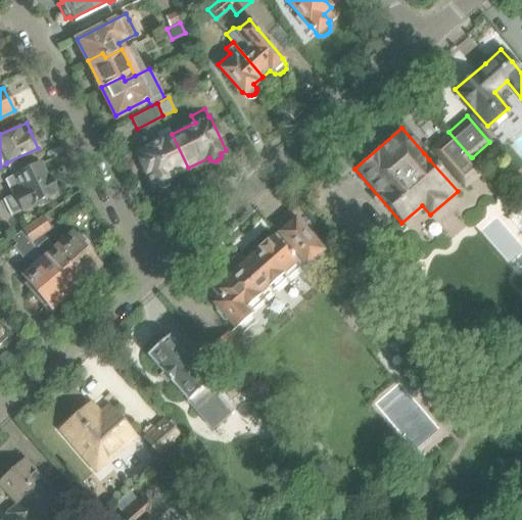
[(448,132),(430,147),(436,153),(454,174),(461,182),(465,187),(483,171),(479,167),(471,157),(448,132)]
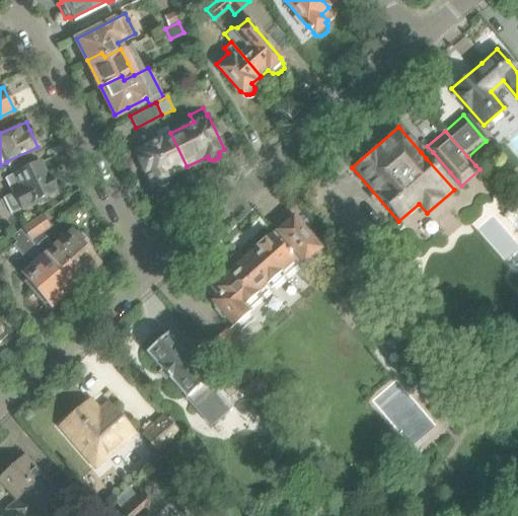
[(166,176),(187,166),(170,133),(134,151),(150,186),(156,182),(158,186),(162,186),(166,183),(167,180),(166,176)]
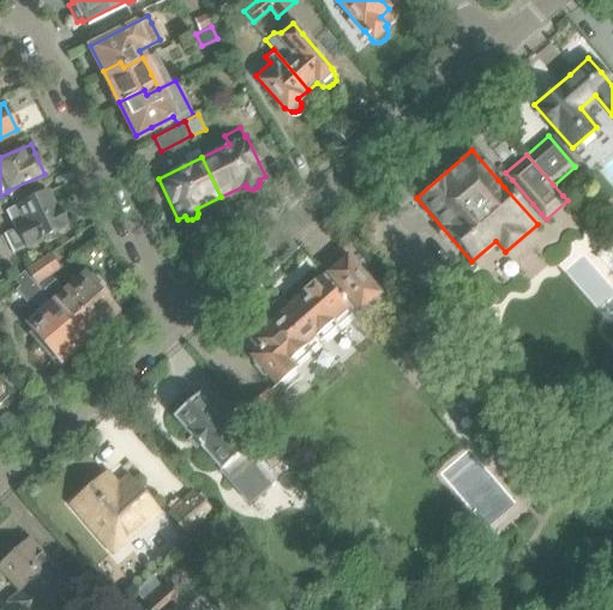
[(13,205),(5,209),(13,228),(6,231),(11,242),(16,251),(52,233),(50,231),(67,224),(59,206),(55,207),(46,188),(44,189),(40,180),(8,194),(13,205)]
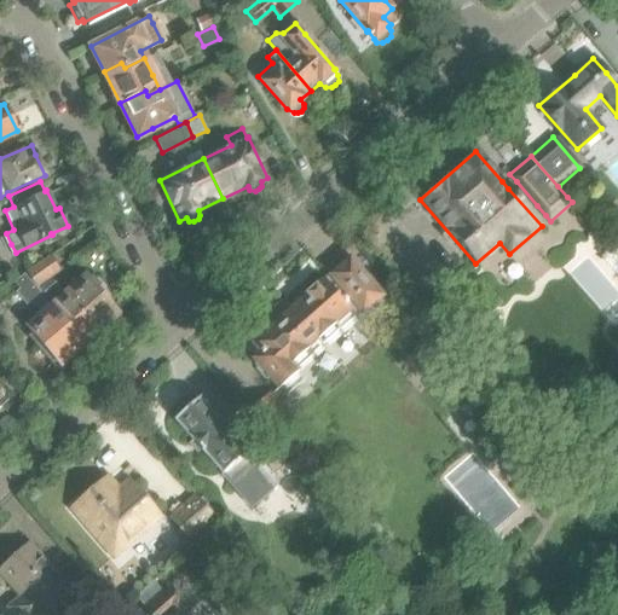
[(24,271),(35,286),(59,268),(50,254),(24,271)]
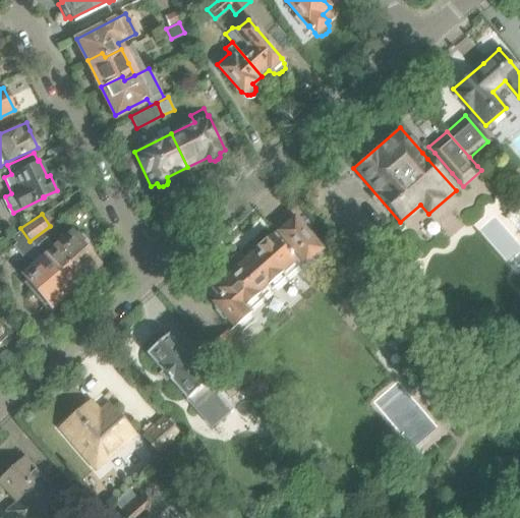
[(275,231),(304,264),(322,248),(293,215),(275,231)]
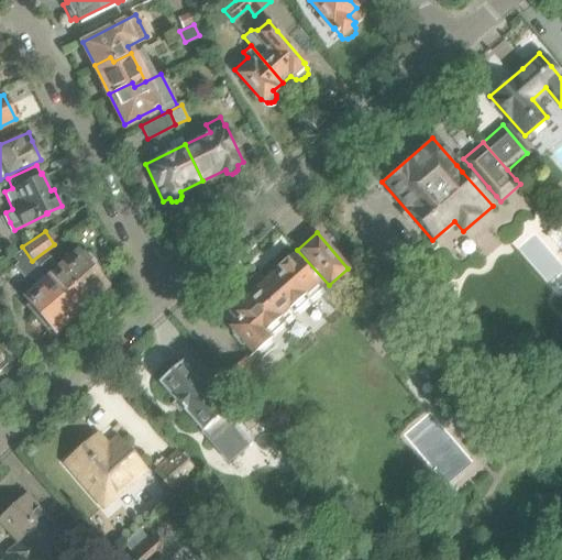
[(26,253),(25,253),(21,246),(12,255),(17,261),(8,270),(19,283),(28,274),(37,285),(24,297),(54,331),(88,302),(72,282),(62,289),(50,275),(48,275),(46,277),(32,261),(26,253)]
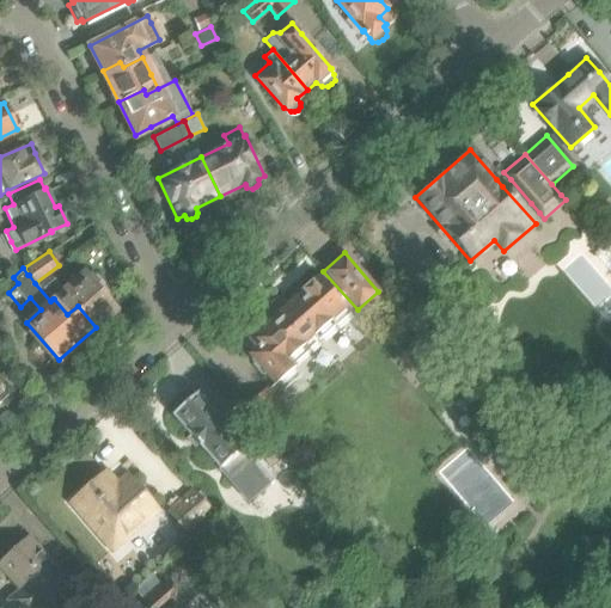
[(78,306),(96,327),(116,309),(103,294),(107,286),(97,274),(89,275),(85,271),(63,290),(54,278),(43,287),(53,299),(54,299),(67,314),(78,306)]
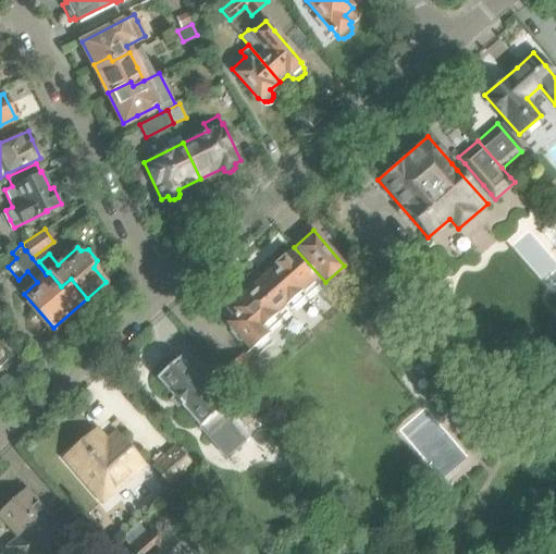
[(248,287),(225,307),(212,317),(222,328),(227,322),(249,347),(267,332),(263,329),(318,282),(291,250),(258,278),(251,270),(241,279),(248,287)]
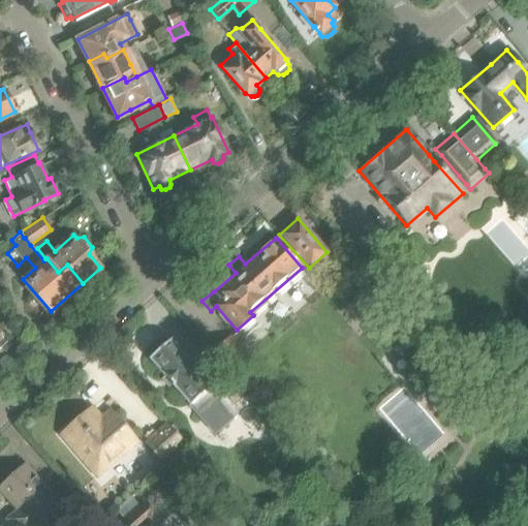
[(213,356),(229,376),(250,359),(230,335),(211,351),(214,354),(213,356)]
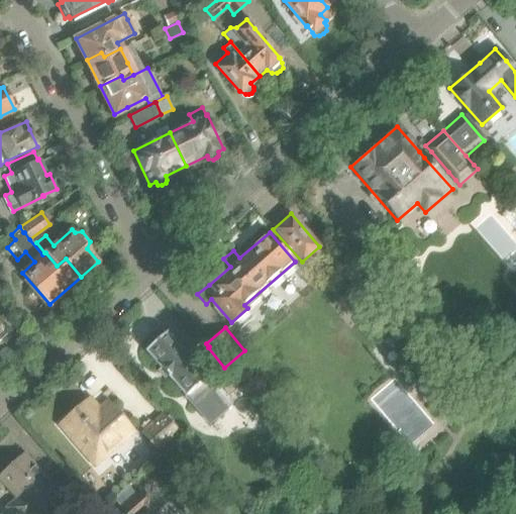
[(166,331),(145,348),(194,404),(196,402),(209,417),(227,402),(166,331)]
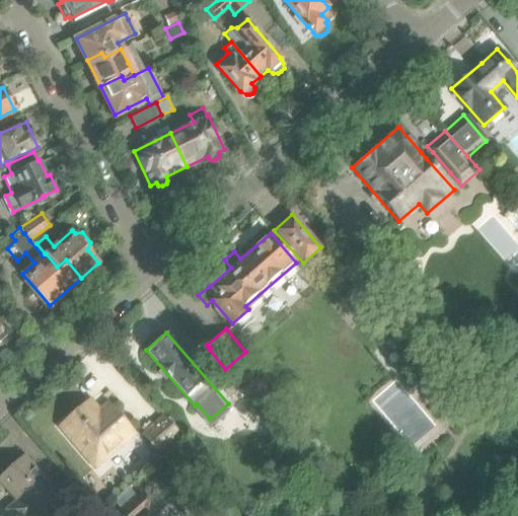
[(214,377),(229,395),(239,387),(224,369),(214,377)]
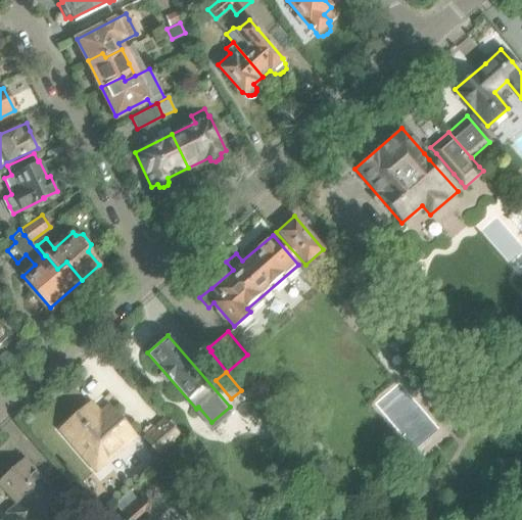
[(247,423),(258,414),(240,392),(229,402),(247,423)]
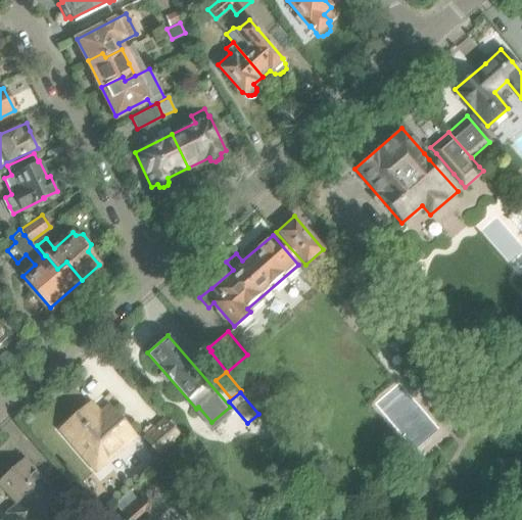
[(134,435),(129,429),(108,406),(99,414),(90,403),(60,428),(95,468),(134,435)]
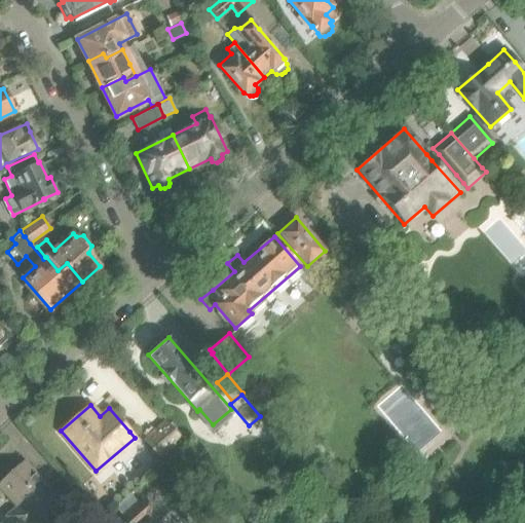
[(164,421),(144,439),(160,457),(181,441),(164,421)]
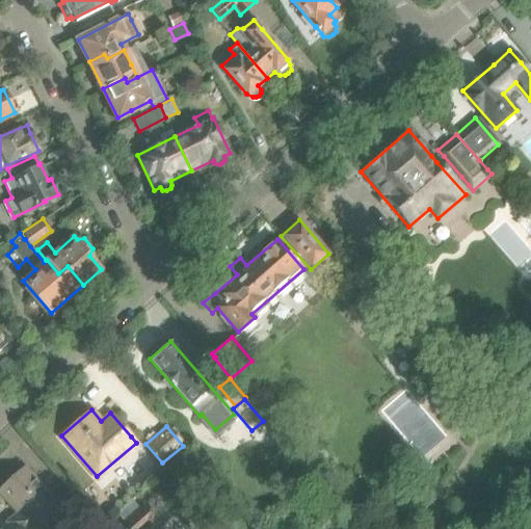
[(26,465),(0,487),(0,490),(15,507),(19,511),(7,521),(14,528),(33,528),(34,528),(33,528),(75,528),(65,519),(71,514),(63,507),(62,506),(26,465)]
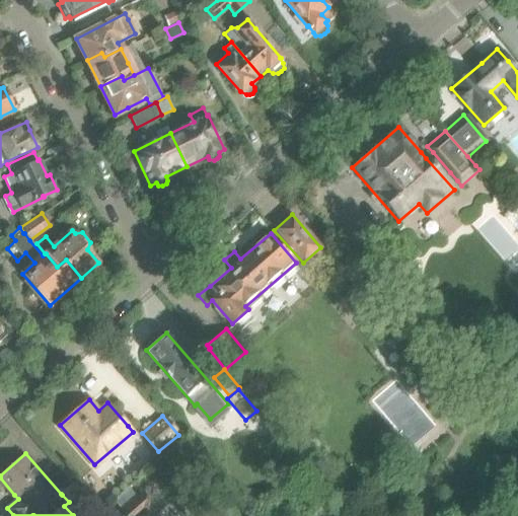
[(75,481),(61,494),(62,495),(69,502),(64,506),(73,515),(87,515),(98,507),(75,481)]
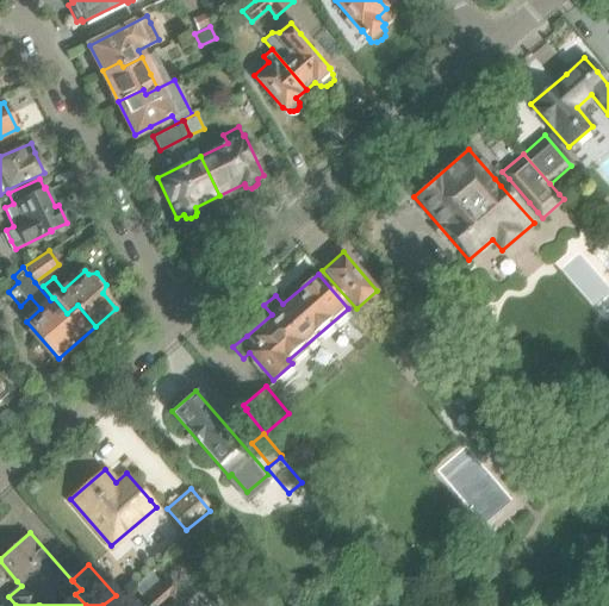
[(178,605),(169,597),(173,593),(162,582),(142,600),(147,605),(178,605)]
